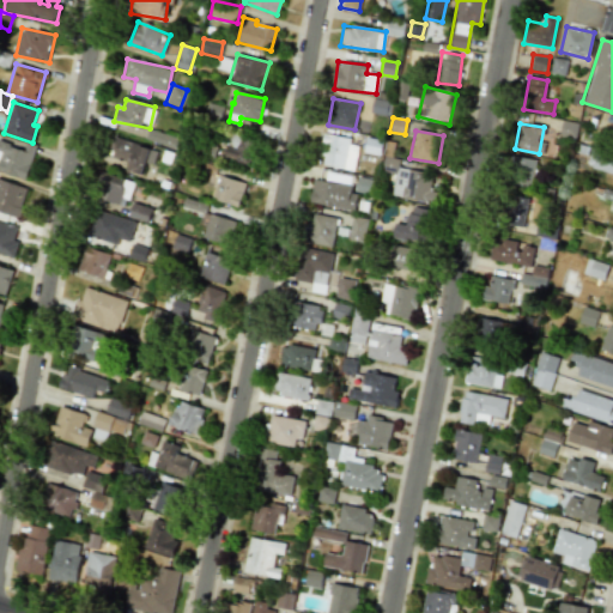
[(171,134),(150,132),(149,143),(170,146),(171,134)]
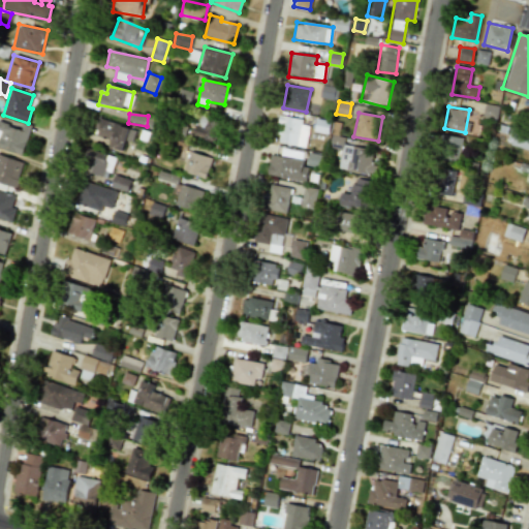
[(220,120),(197,115),(192,136),(216,142),(220,120)]
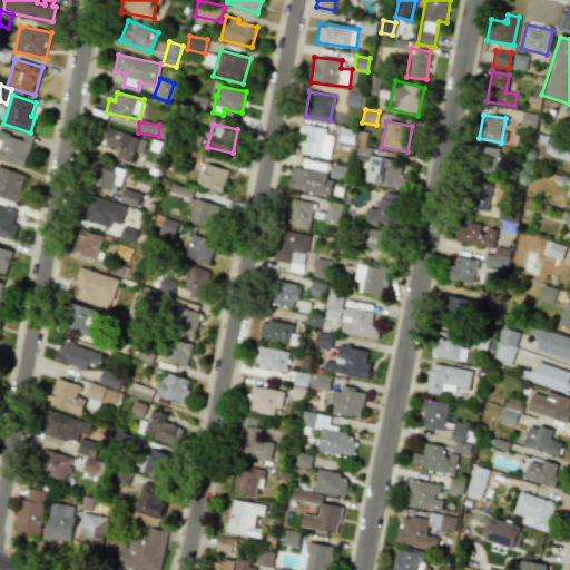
[(297,154),(328,158),(333,130),(302,126),(297,154)]
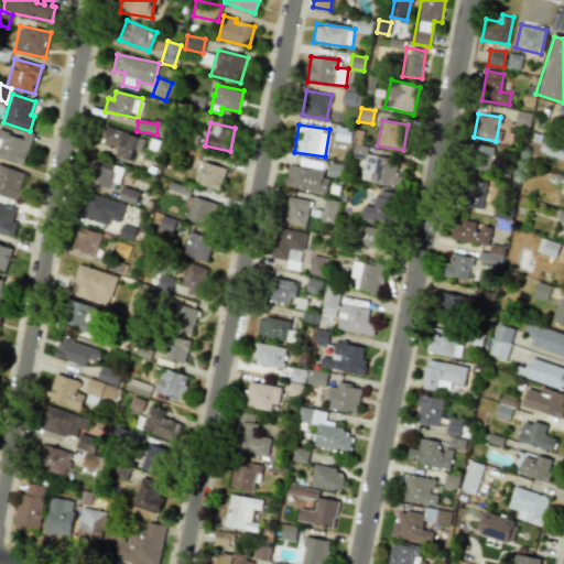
[(115,158),(129,161),(133,150),(140,151),(144,139),(104,127),(99,144),(117,150),(115,158)]
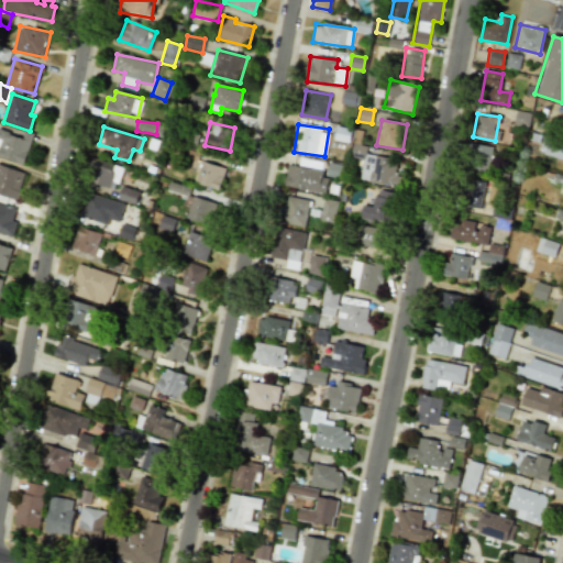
[(351,130),(337,128),(334,140),(349,143),(351,130)]
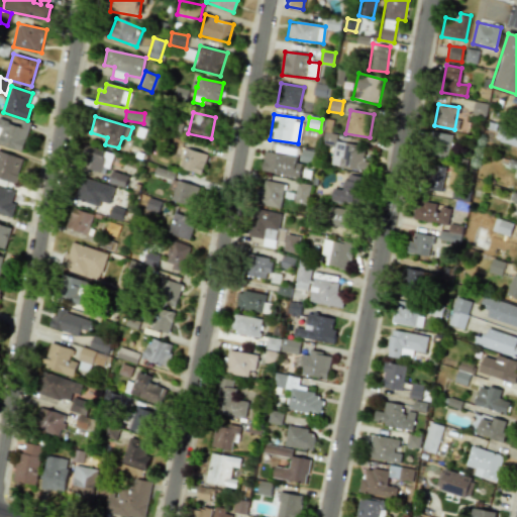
[(0,142),(22,150),(30,122),(22,120),(20,126),(0,119),(0,142)]
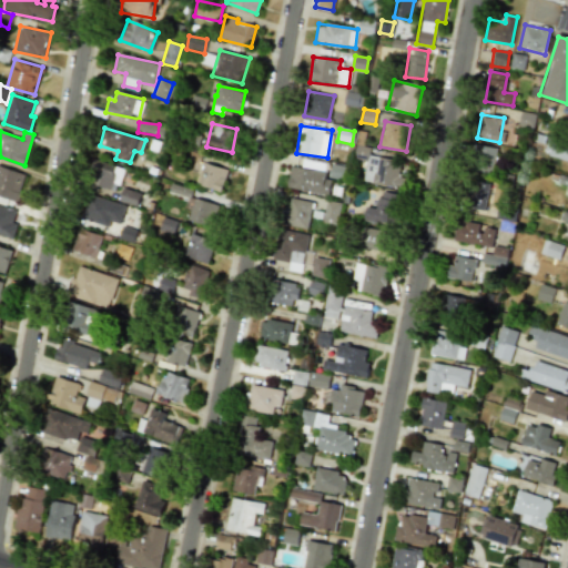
[(567,142),(547,139),(544,155),(567,160),(567,142)]
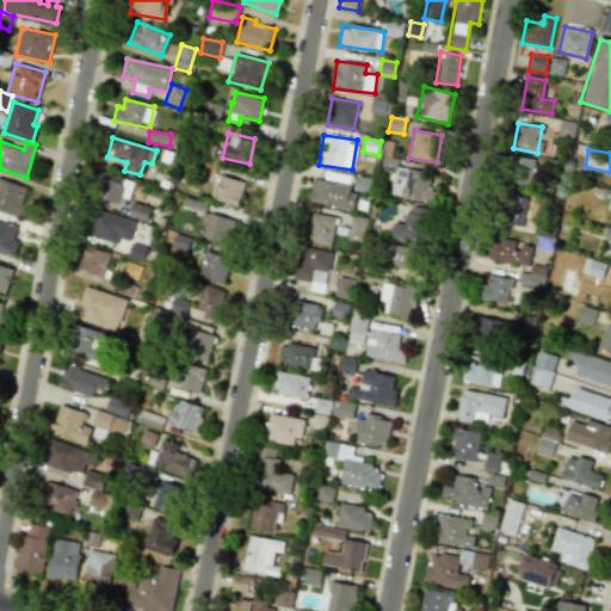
[(534,159),(511,156),(507,185),(530,187),(534,159)]
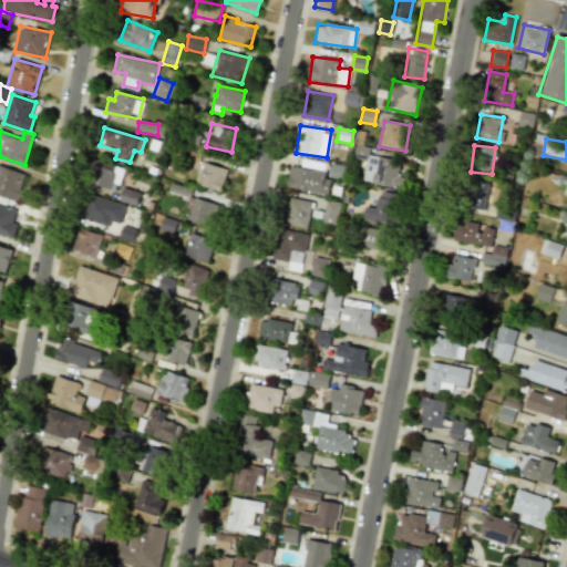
[(398,177),(400,160),(366,156),(362,183),(402,188),(403,177),(398,177)]
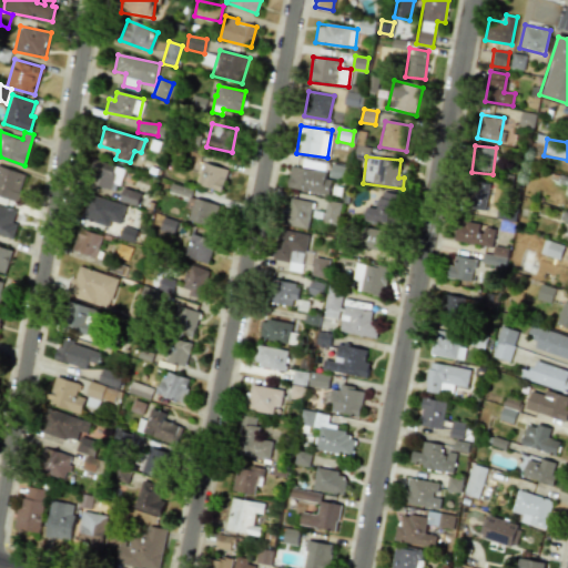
[(111,183),(119,185),(124,169),(94,160),(87,182),(109,190),(111,183)]
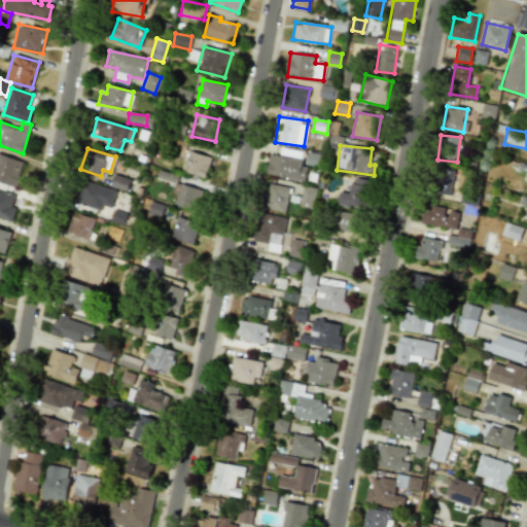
[(210,155),(187,151),(183,173),(206,177),(210,155)]
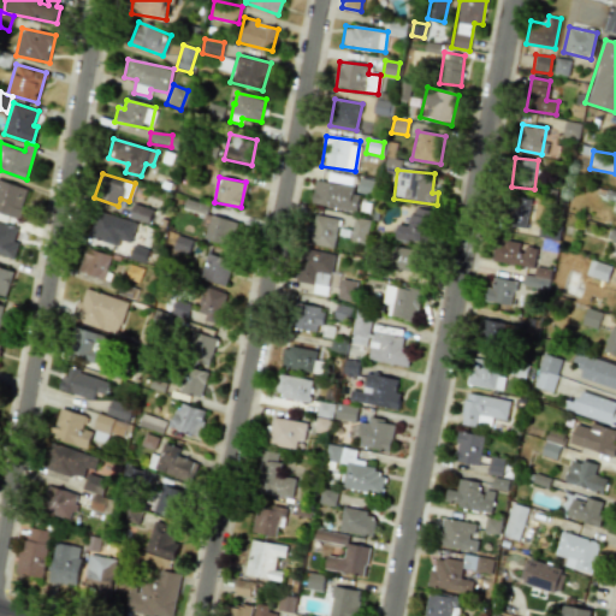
[(0,212),(18,219),(27,189),(0,181),(0,212)]
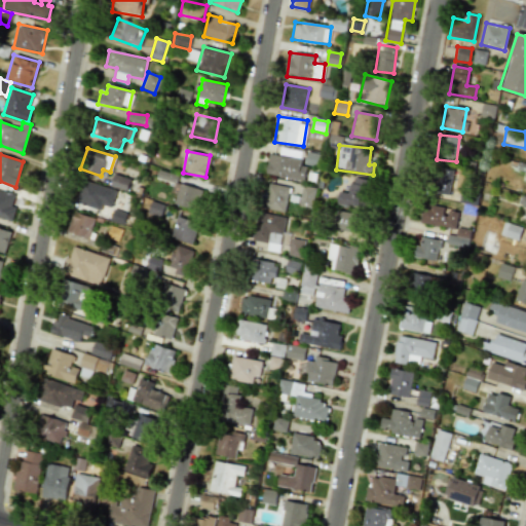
[(305,159),(268,154),(265,175),(302,180),(305,159)]
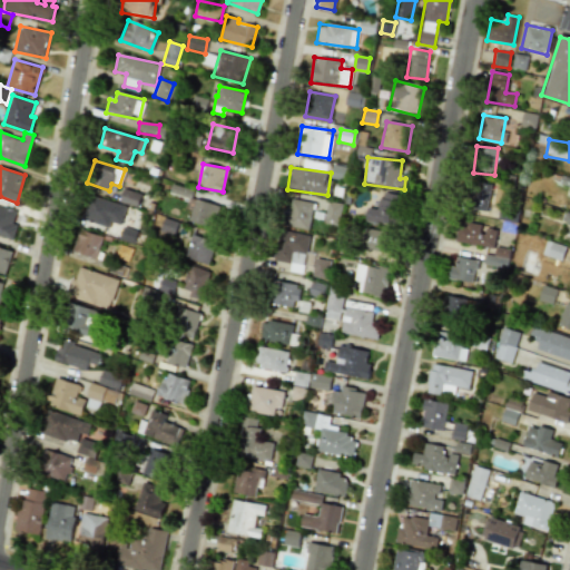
[(485,212),(492,185),(473,180),(467,207),(485,212)]
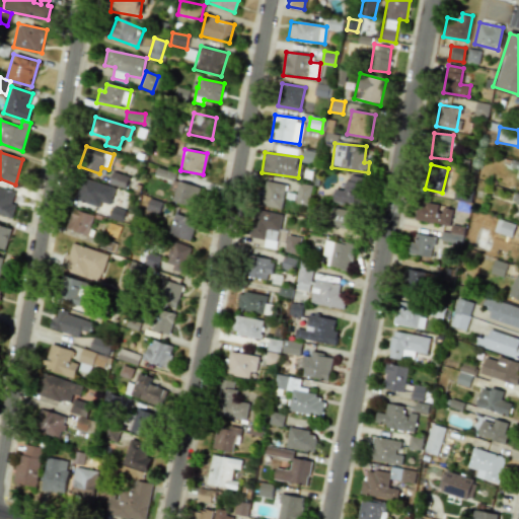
[(125,189),(129,176),(112,171),(108,183),(125,189)]
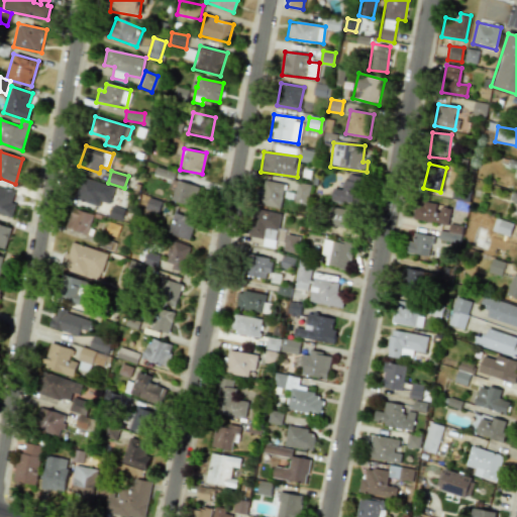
[(330,201),(359,204),(363,177),(344,175),(343,190),(331,189),(330,201)]
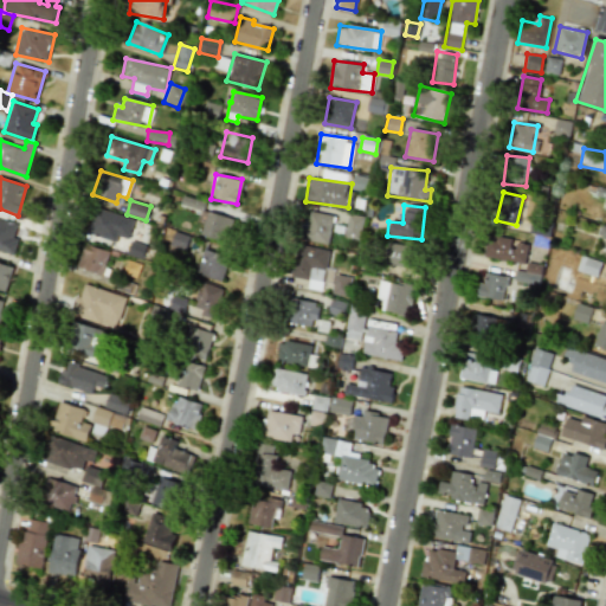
[(86,233),(115,243),(117,236),(127,239),(134,220),(96,207),(86,233)]
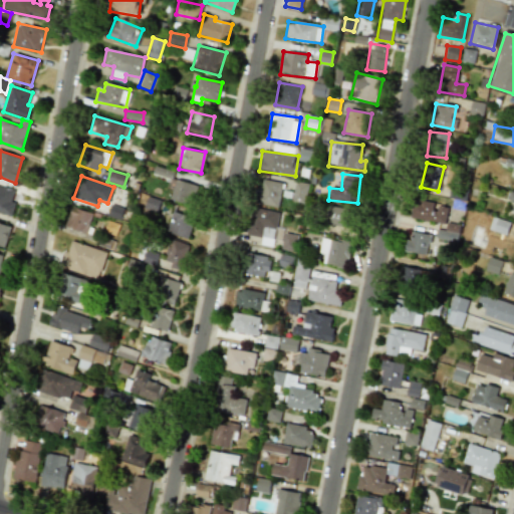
[(255,203),(277,208),(282,183),(261,178),(255,203)]
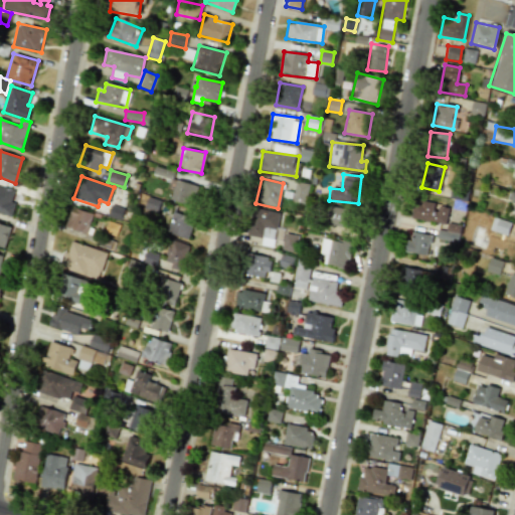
[(198,186),(174,179),(168,198),(192,206),(198,186)]
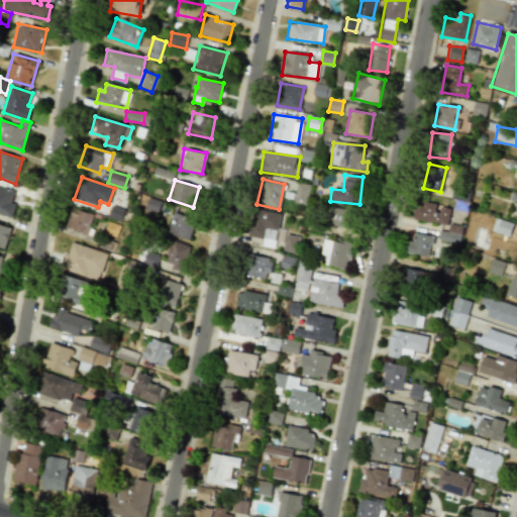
[(306,205),(309,185),(296,182),(293,202),(306,205)]
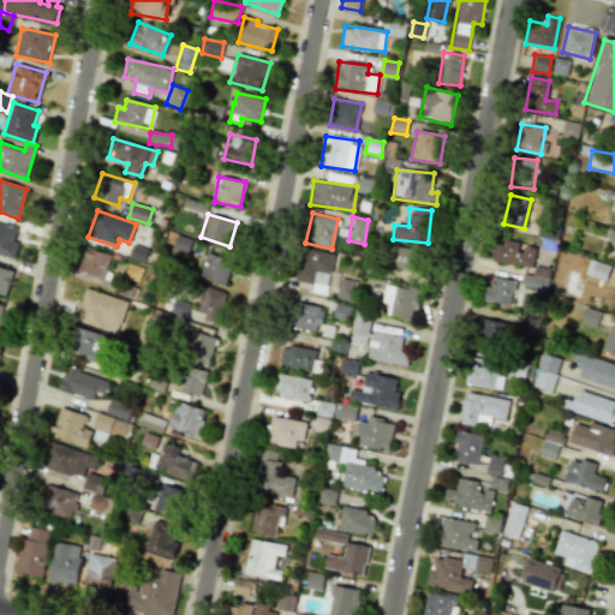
[(0,254),(13,260),(18,243),(12,240),(17,230),(0,222),(0,254)]
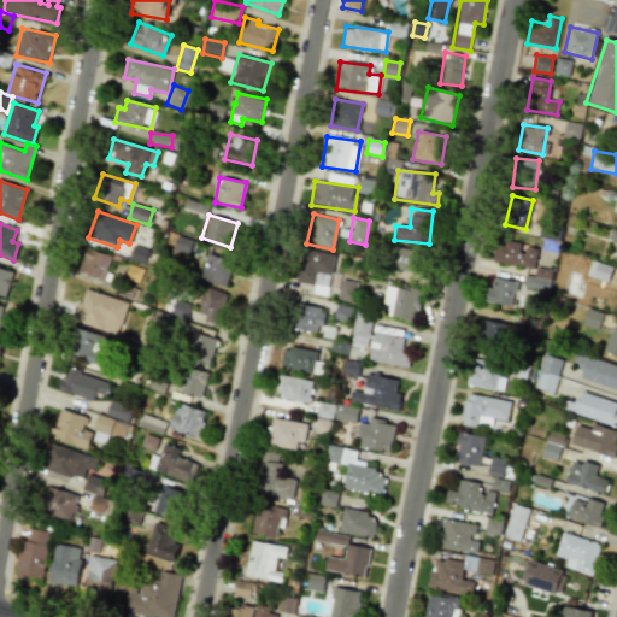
[(533,270),(539,248),(498,239),(492,260),(533,270)]
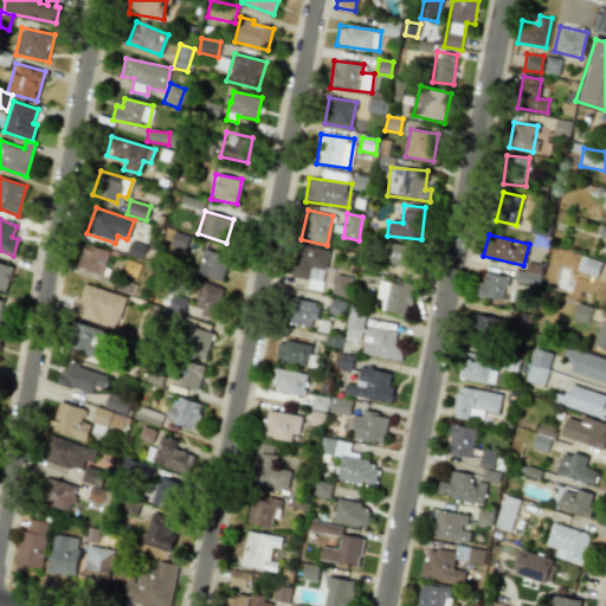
[(126,255),(141,259),(146,246),(131,240),(126,255)]
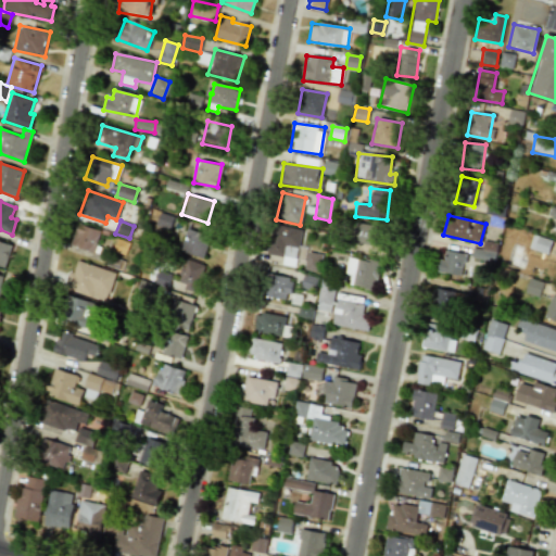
[(380,227),(356,223),(353,242),(377,247),(380,227)]
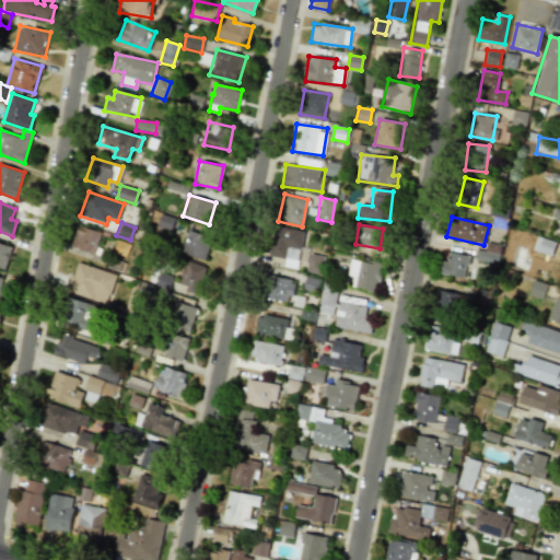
[(94,254),(101,232),(78,225),(71,247),(94,254)]
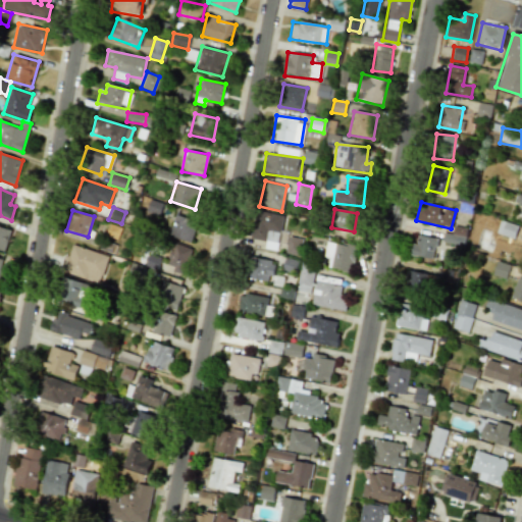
[(282,216),(256,211),(251,238),(265,241),(264,248),(275,251),(282,216)]
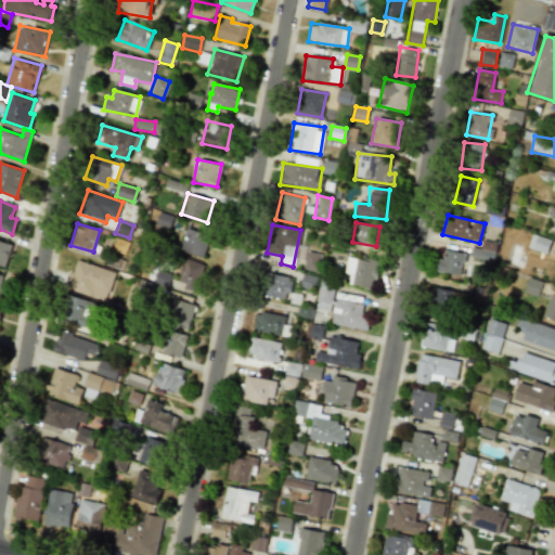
[(180,253),(204,257),(208,233),(184,230),(180,253)]
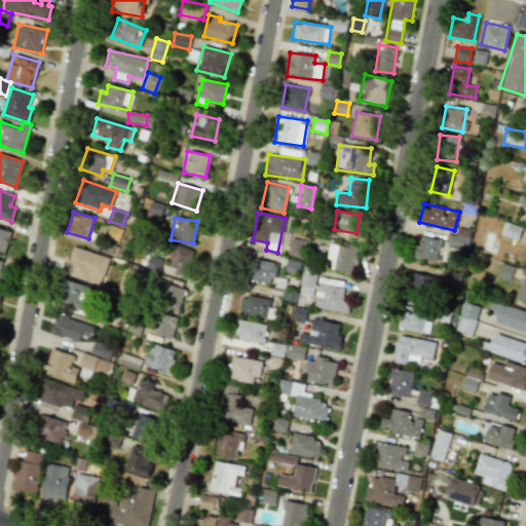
[(499,234),(518,240),(522,228),(503,222),(499,234)]
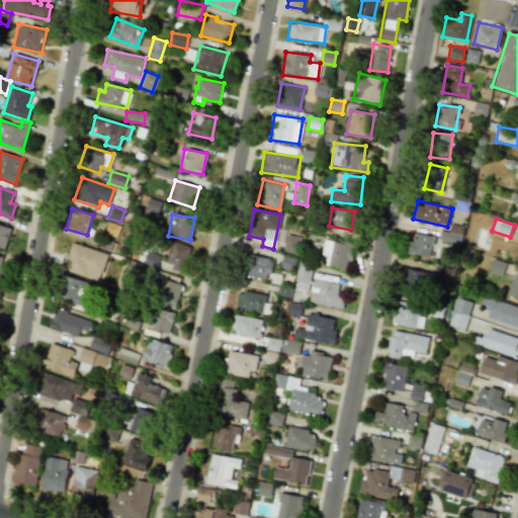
[(0,247),(5,249),(10,229),(0,226),(0,247)]
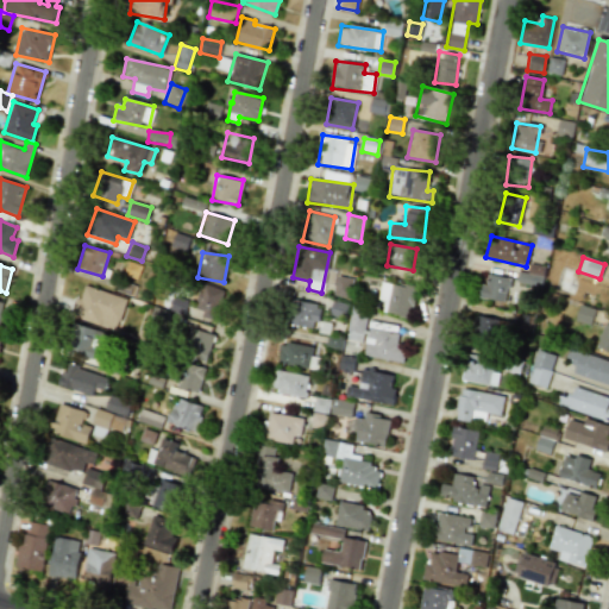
[(506,301),(509,277),(487,275),(485,284),(479,284),(478,297),(506,301)]
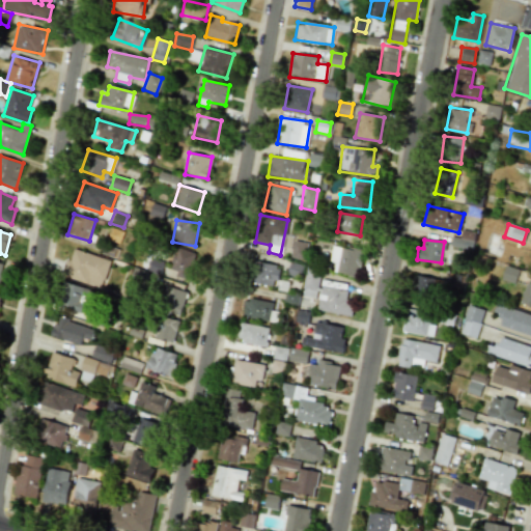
[(305,243),(292,241),(290,257),(303,259),(305,243)]
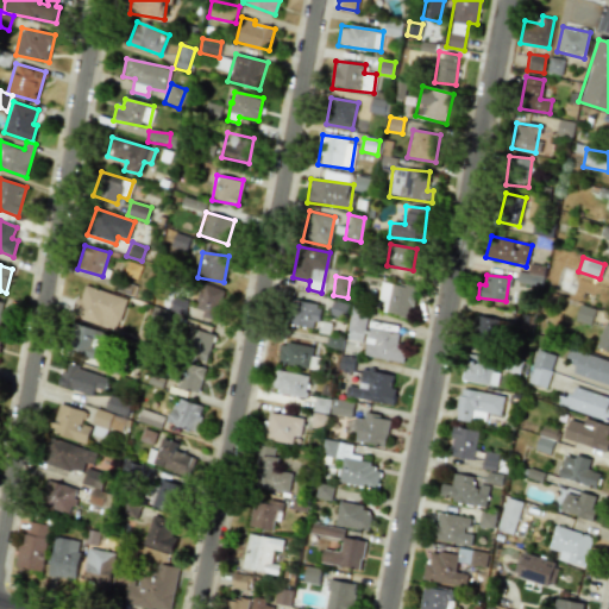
[(385,314),(410,318),(415,287),(381,282),(378,300),(388,301),(385,314)]
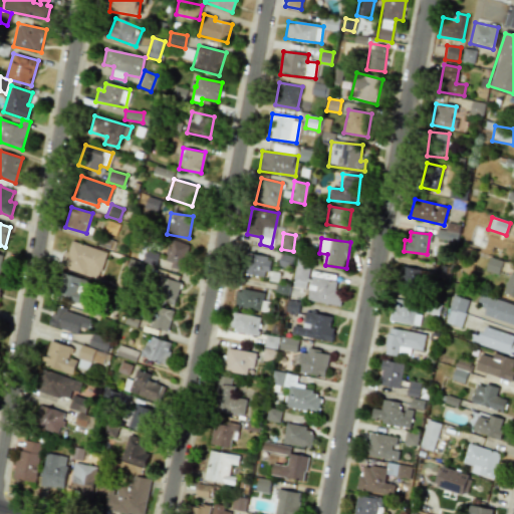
[(189,245),(171,240),(165,264),(183,269),(189,245)]
